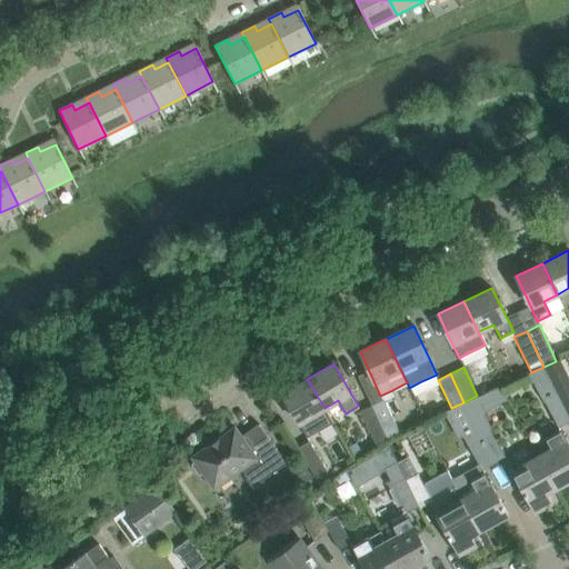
[(307,379),(281,395),(292,413),(306,436),(307,437),(332,422),(325,408),(307,379)]
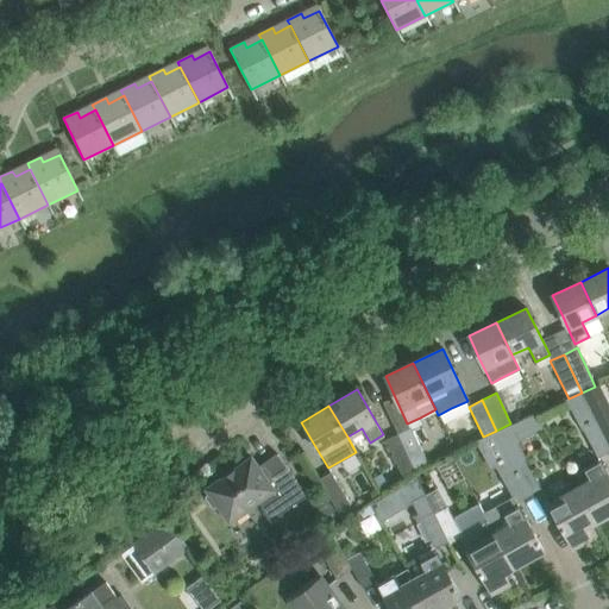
[(608,409),(592,419),(595,422),(608,449),(608,409)]
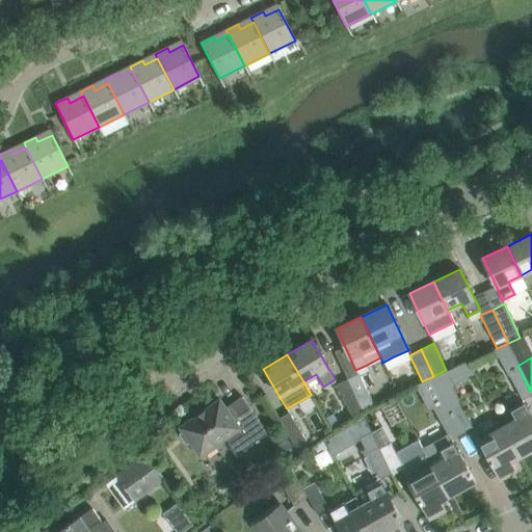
[(433,376),(431,377),(439,392),(443,401),(447,407),(457,402),(456,400),(459,399),(452,386),(474,373),(467,360),(446,370),(433,376)]
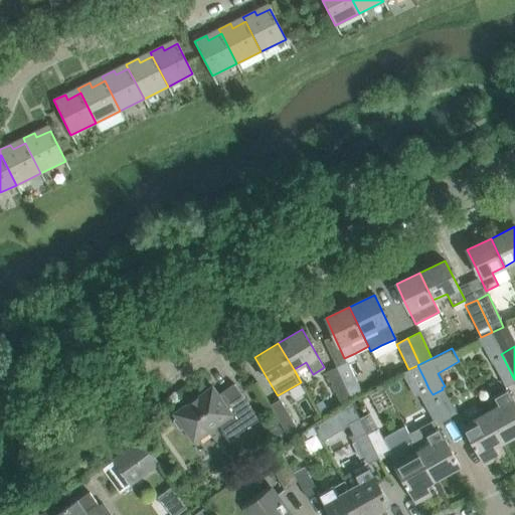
[(505,387),(514,381),(514,379),(503,357),(492,363),(505,387)]
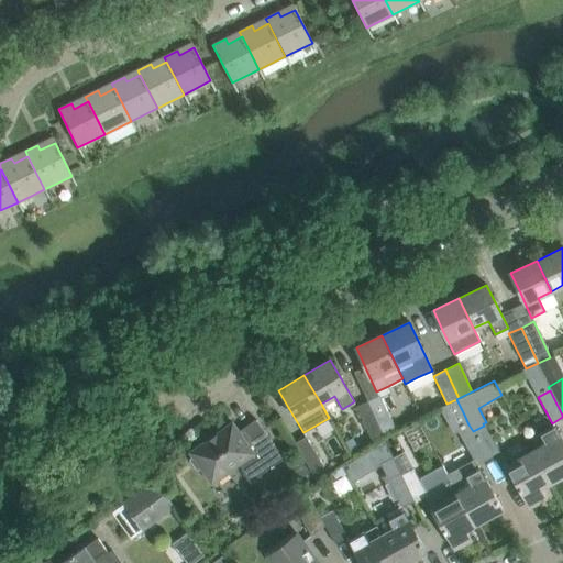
[(379,395),(367,400),(383,433),(395,428),(379,395)]
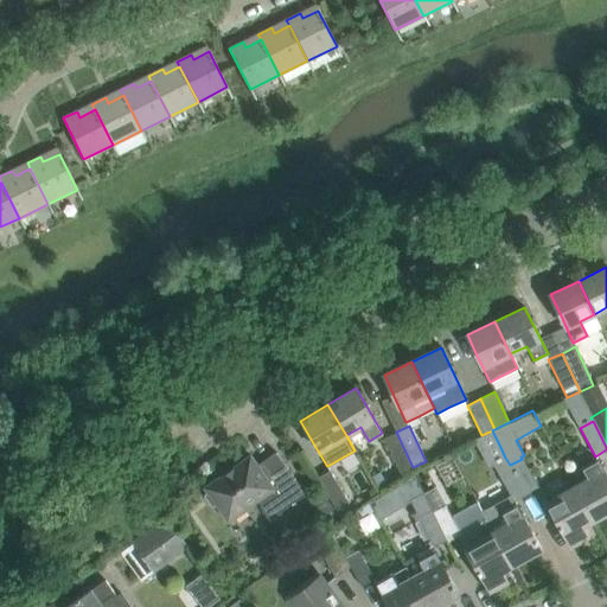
[(413,467),(396,432),(383,439),(401,473),(413,467)]
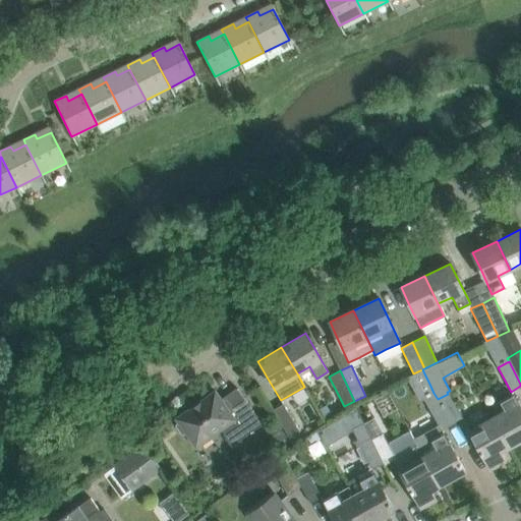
[(176,418),(178,422),(177,425),(182,433),(186,433),(196,447),(221,429),(228,441),(232,443),(237,442),(263,424),(236,388),(221,399),(215,391),(176,418)]
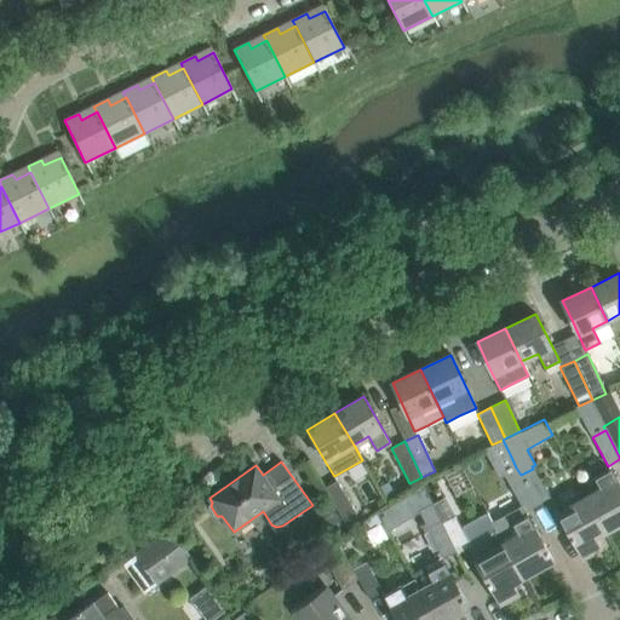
[(538,505),(521,475),(516,468),(503,475),(521,506),(524,512),(526,511),(538,505)]
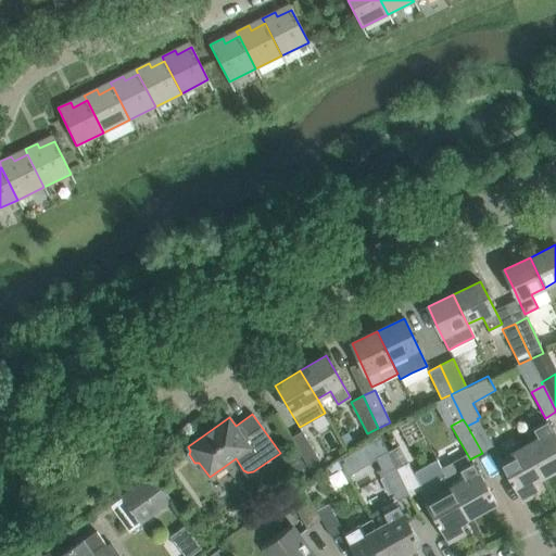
[(539,440),(526,446),(543,477),(555,469),(555,436),(548,421),(533,429),(539,440)]
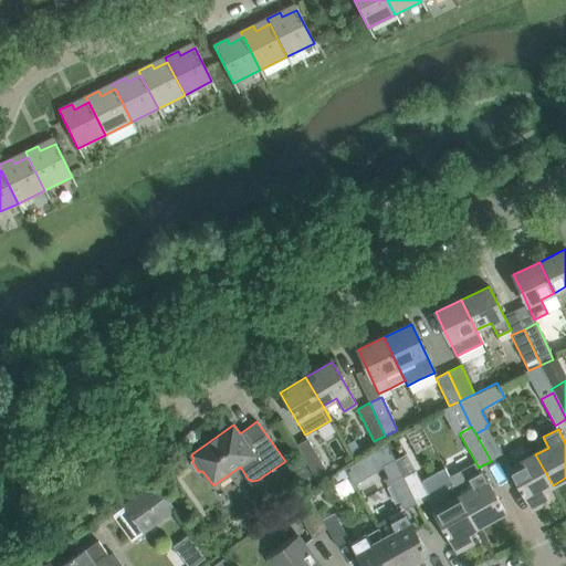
[(313,475),(324,469),(306,438),(295,444),(313,475)]
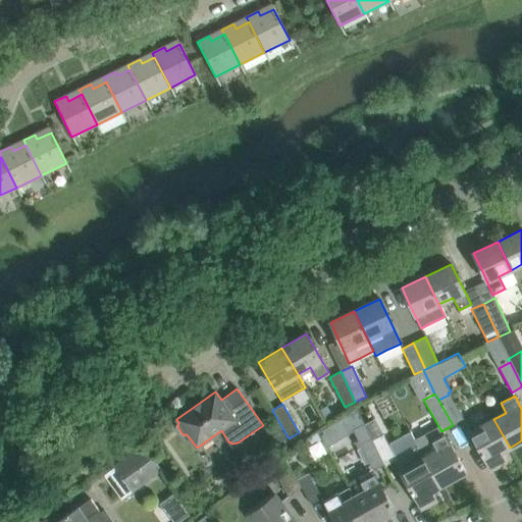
[(355,407),(345,414),(361,448),(357,450),(365,465),(369,462),(372,469),(383,463),(372,440),(371,438),(355,407)]
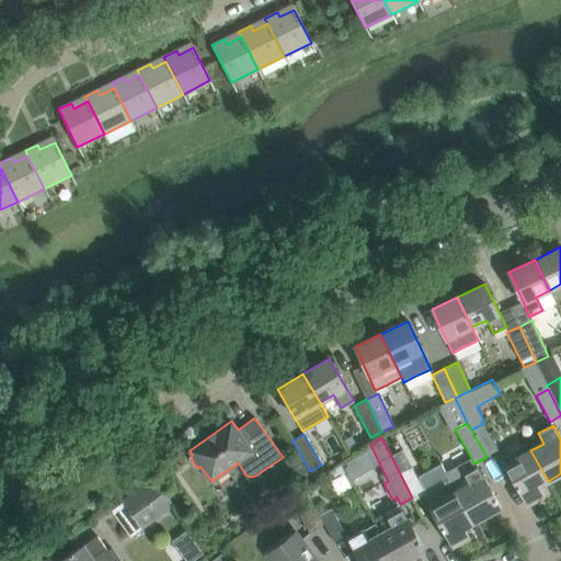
[(505,464),(517,485),(527,505),(544,495),(538,487),(548,481),(530,450),(505,464)]
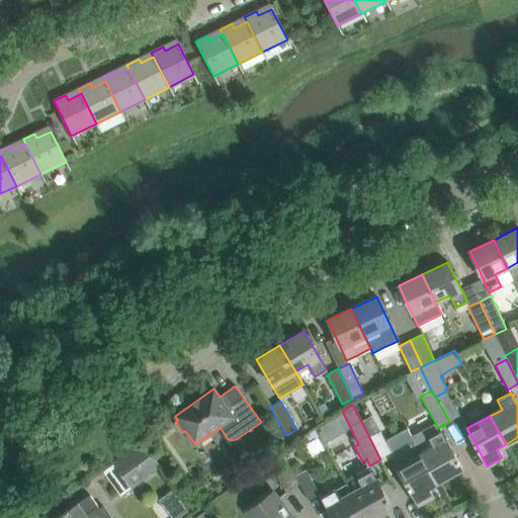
[(263,429),(272,441),(283,434),(274,421),(263,429)]
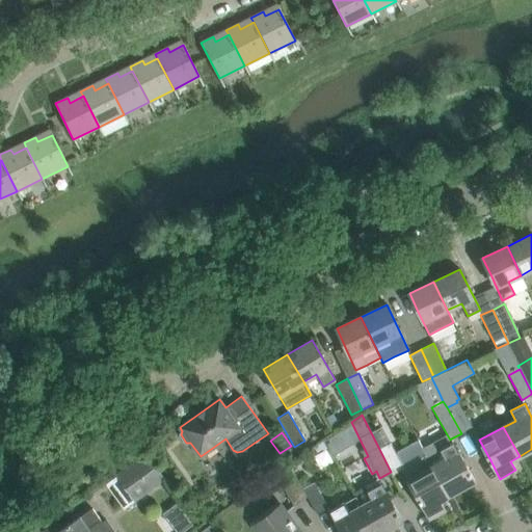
[(449,496),(475,481),(451,439),(450,440),(447,434),(423,448),(449,496)]
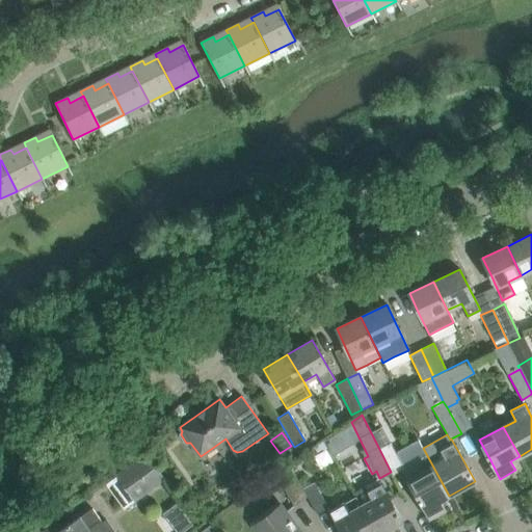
[(419,440),(394,453),(402,468),(408,479),(407,480),(419,500),(429,519),(445,509),(440,500),(449,496),(423,448),(419,440)]
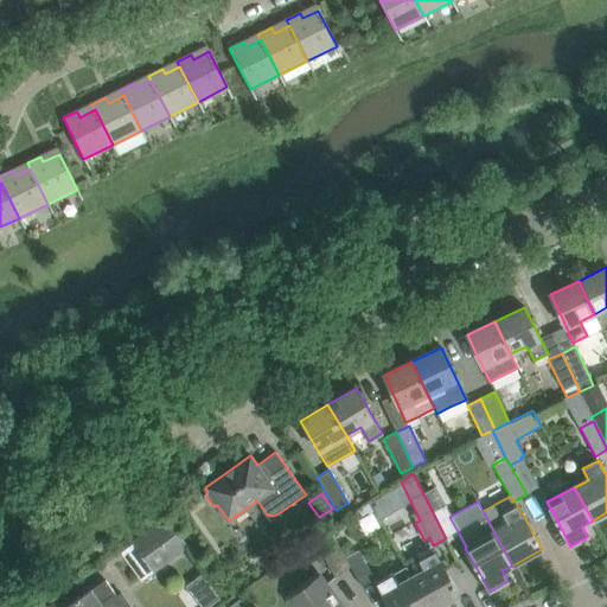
[(443,506),(433,512),(446,538),(447,541),(459,534),(443,506)]
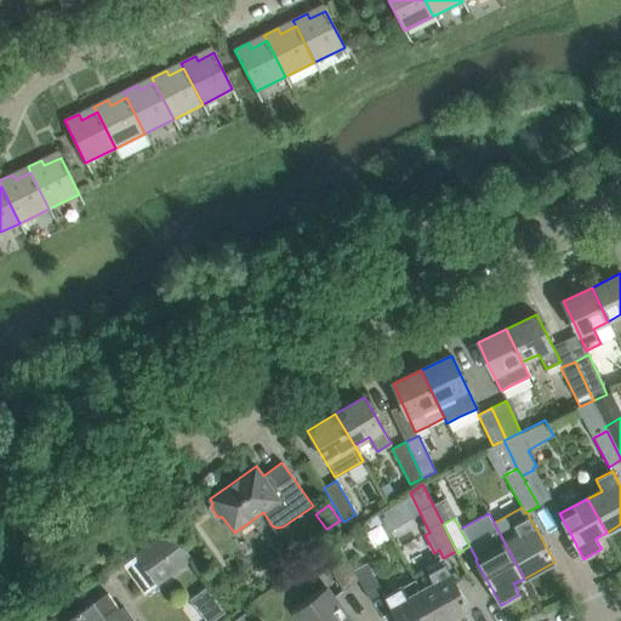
[(171,530),(136,556),(157,584),(192,558),(171,530)]
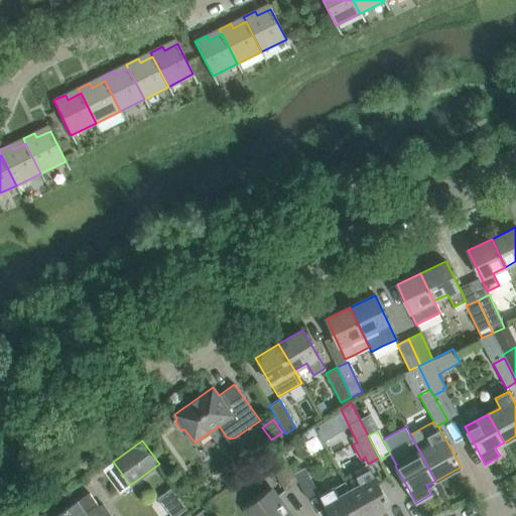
[(297,482),(293,474),(280,450),(267,460),(285,492),(297,482)]
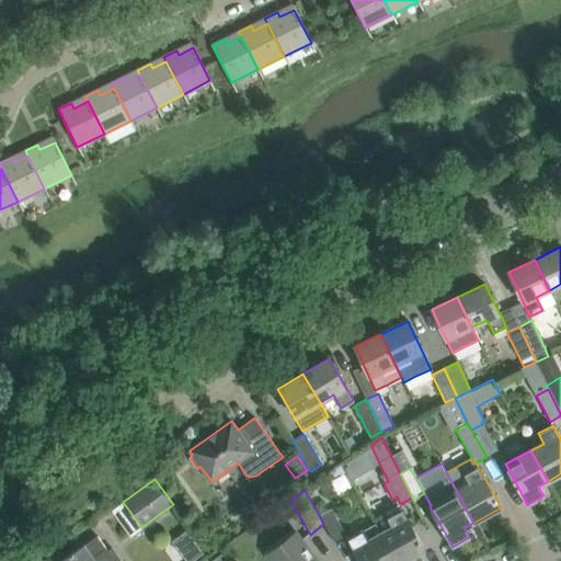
[(385,513),(371,519),(374,525),(395,560),(403,560),(424,550),(413,530),(401,508),(399,504),(385,513)]
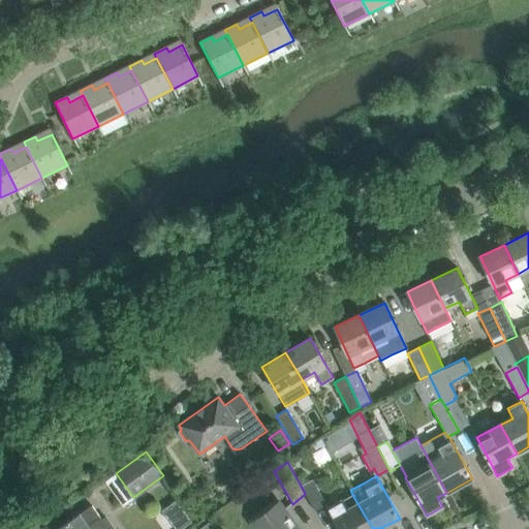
[(311,479),(301,486),(305,494),(315,511),(325,505),(311,479)]
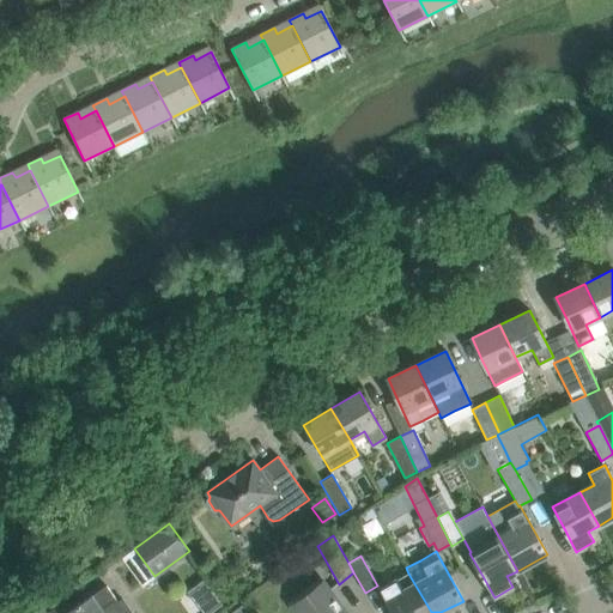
[(380,589),(393,612),(431,612),(408,574),(380,589)]
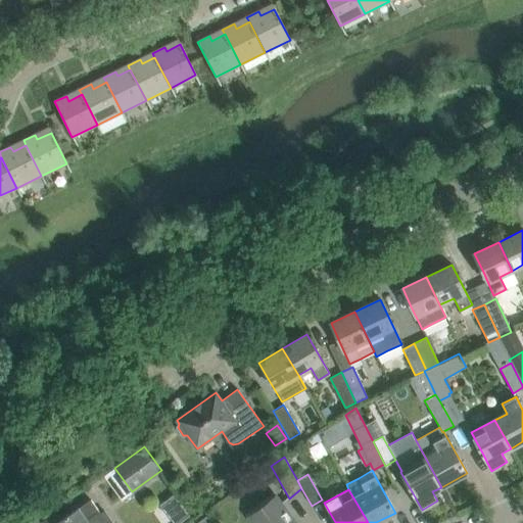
[(158,505),(174,522),(178,522),(191,513),(174,492),(158,505)]
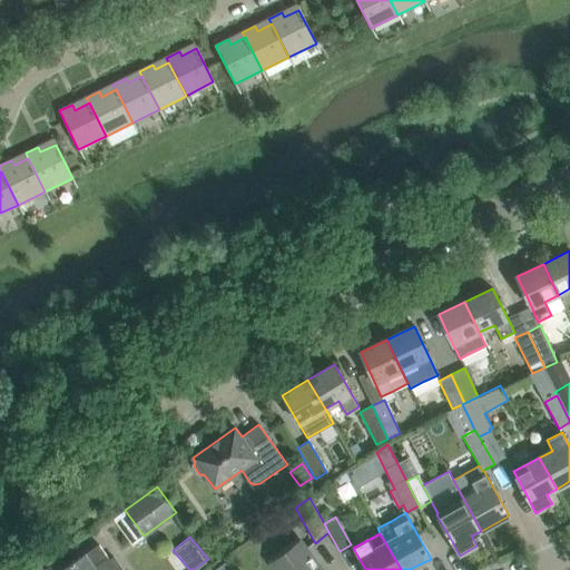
[(272,563),(276,569),(321,569),(300,542),(272,563)]
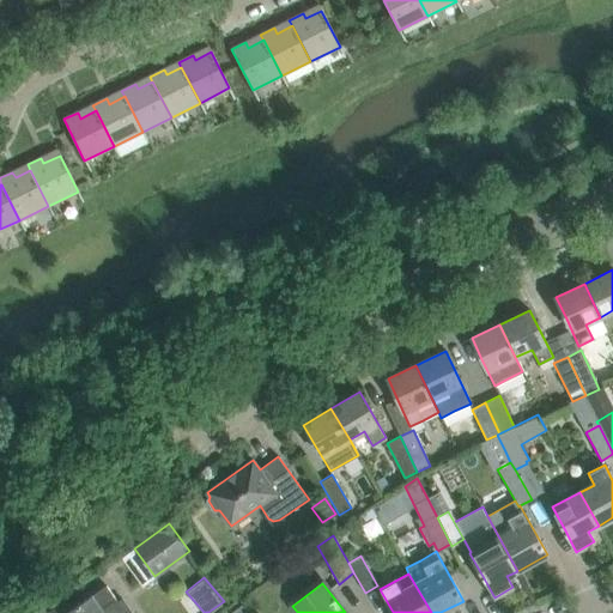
[(133,612),(122,598),(116,601),(107,587),(92,596),(91,596),(71,610),(65,601),(50,612),(49,612),(133,612)]
